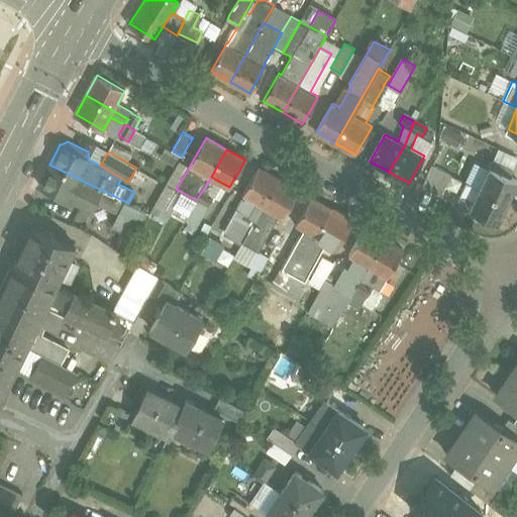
[(124,201),(49,165),(39,186),(93,212),(97,203),(118,213),(124,201)]
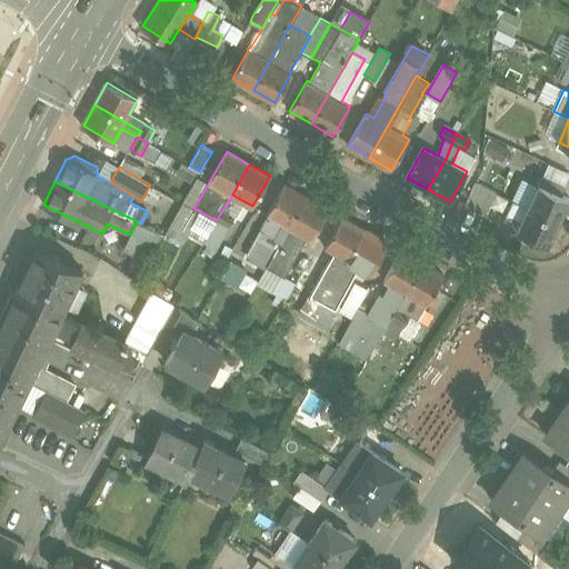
[(497,192),(477,182),(466,206),(487,216),(497,192)]
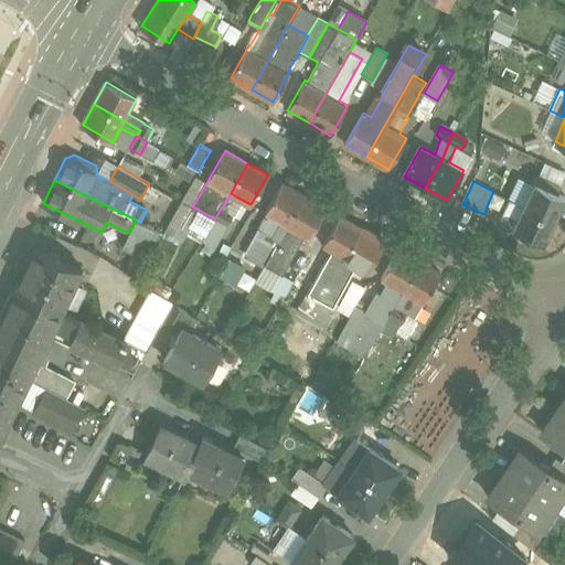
[(564,199),(564,195),(535,182),(524,205),(555,220),(564,199)]
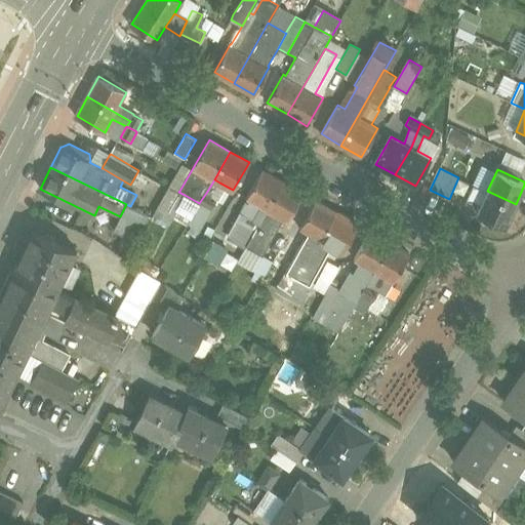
[(283,183),(263,170),(247,198),(260,205),(268,209),(283,183)]
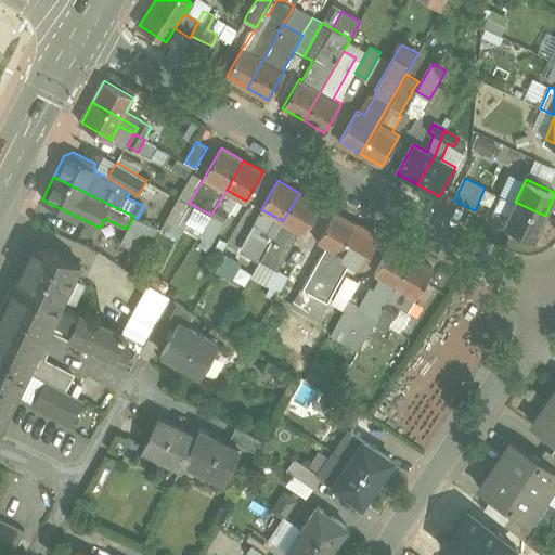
[(227,190),(218,204),(224,208),(232,193),(227,190)]
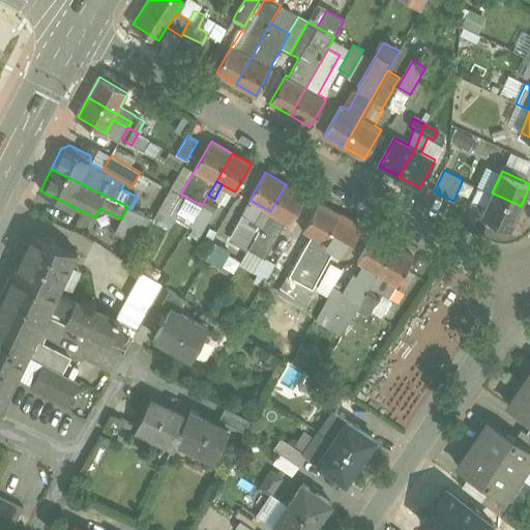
[(305,196),(286,184),(270,211),(261,226),(256,236),(248,248),(265,259),(287,223),(289,224),(305,196)]
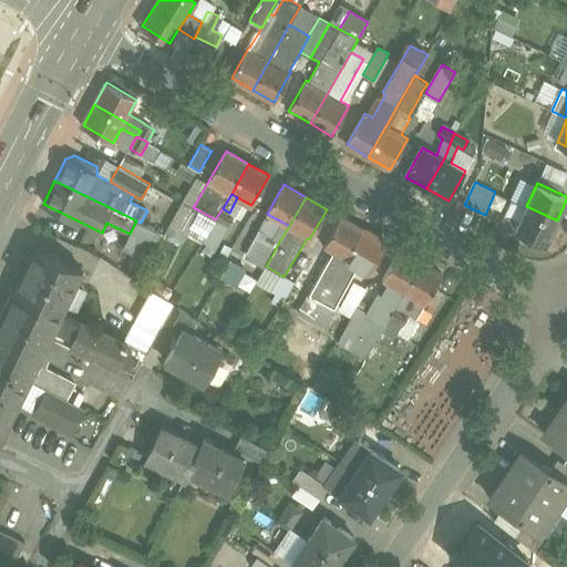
[(183,199),(165,230),(183,240),(199,210),(193,207),(194,206),(183,199)]
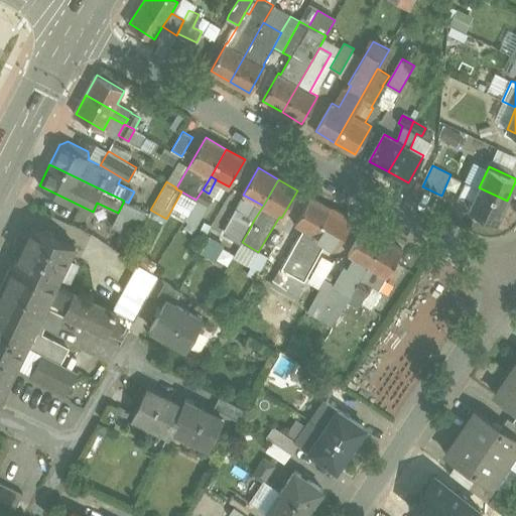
[(479,187),(466,181),(460,196),(473,202),(479,187)]
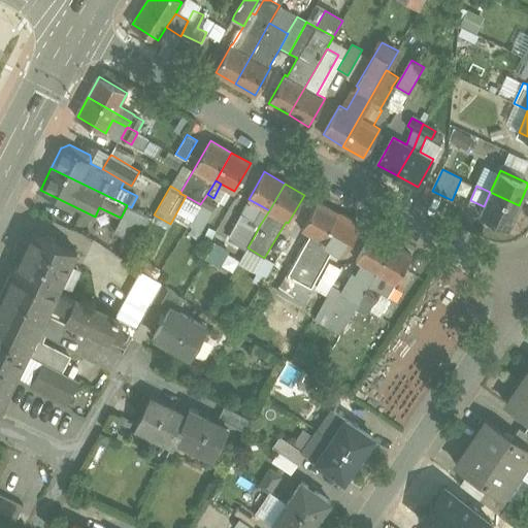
[(519,205),(490,192),(484,206),(481,213),(508,227),(519,205)]
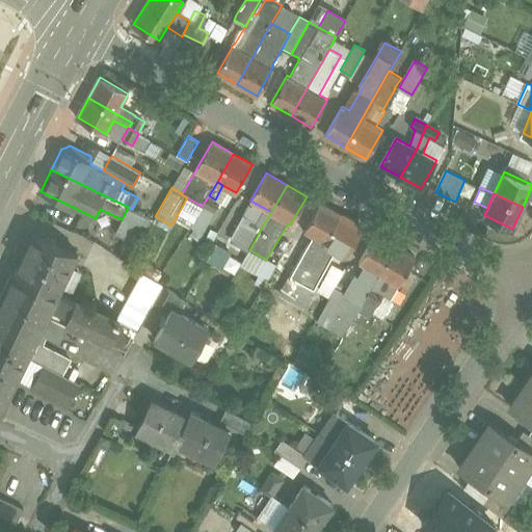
[(215,200),(209,195),(202,206),(214,213),(219,202),(215,200)]
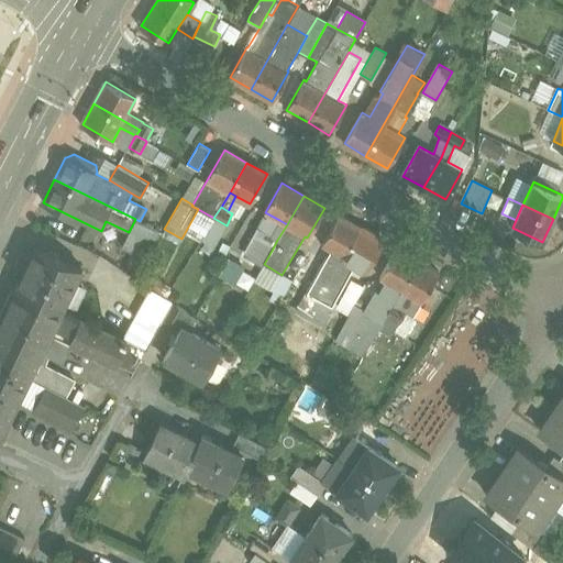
[(328,268),(321,265),(312,280),(326,288),(329,283),(361,229),(339,217),(322,245),(337,253),(328,268)]
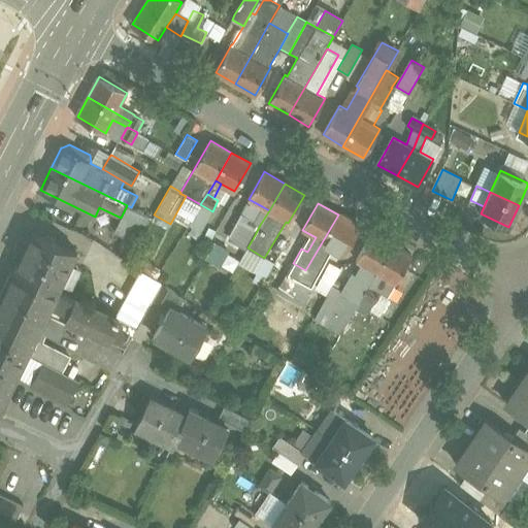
[(212,211),(200,204),(190,225),(201,231),(212,211)]
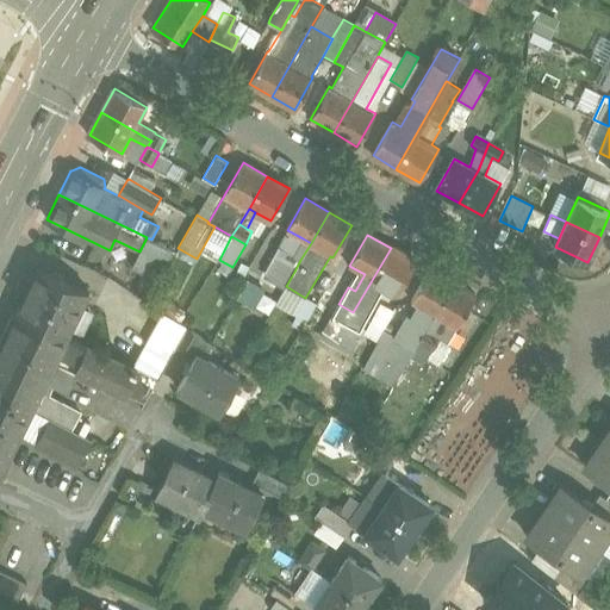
[(151,240),(147,237),(139,251),(131,268),(157,280),(173,250),(151,240)]
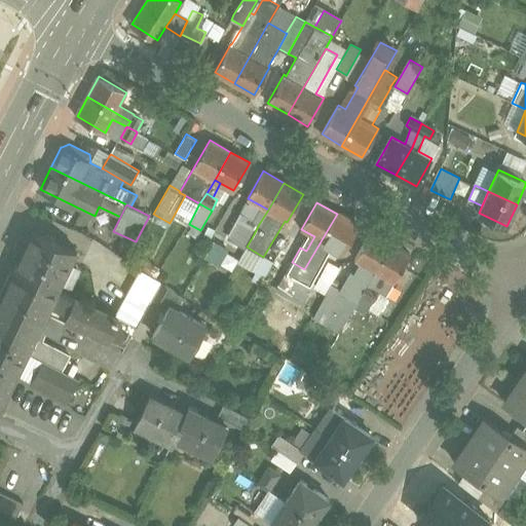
[(268,210),(261,205),(253,220),(259,224),(268,210)]
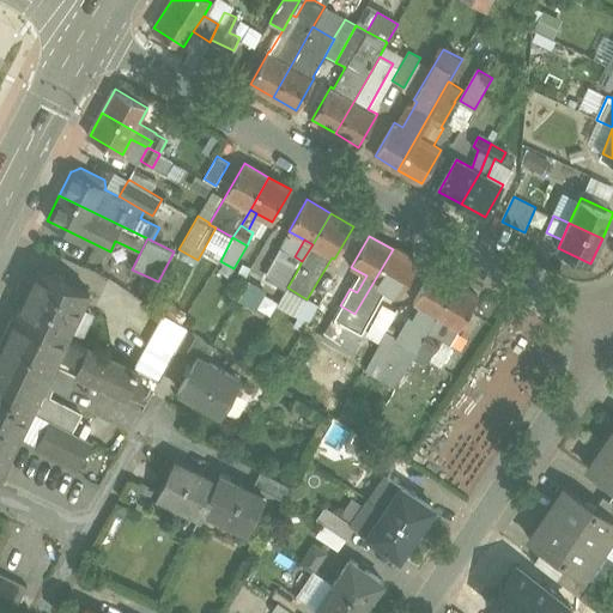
[(393,249),(358,308),(371,316),(388,289),(396,293),(414,261),(393,249)]
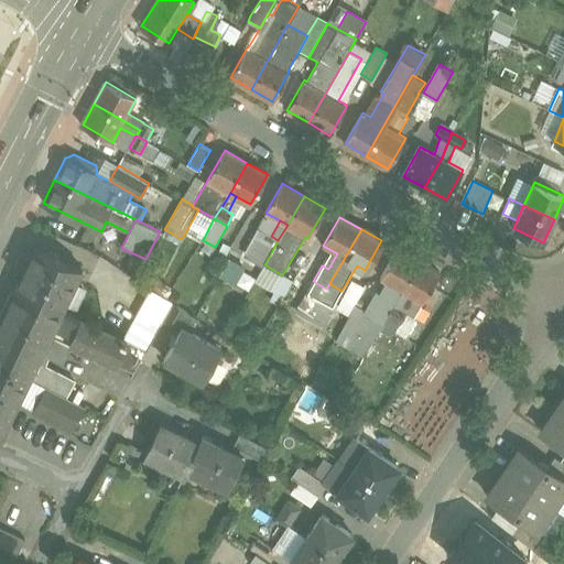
[(271,236),(266,232),(259,243),(272,251),(278,240),(271,236)]
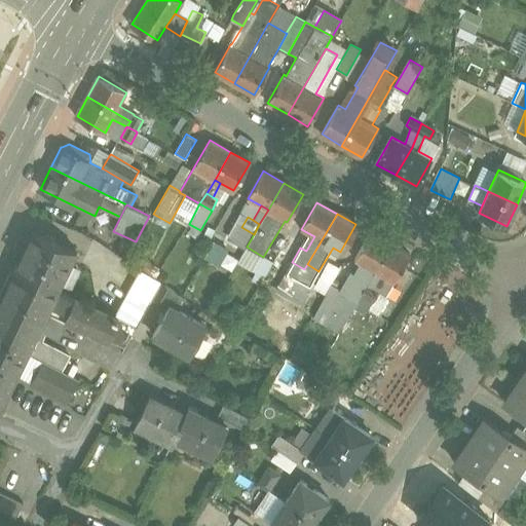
[(77,253),(34,232),(16,270),(58,290),(60,290),(77,253)]
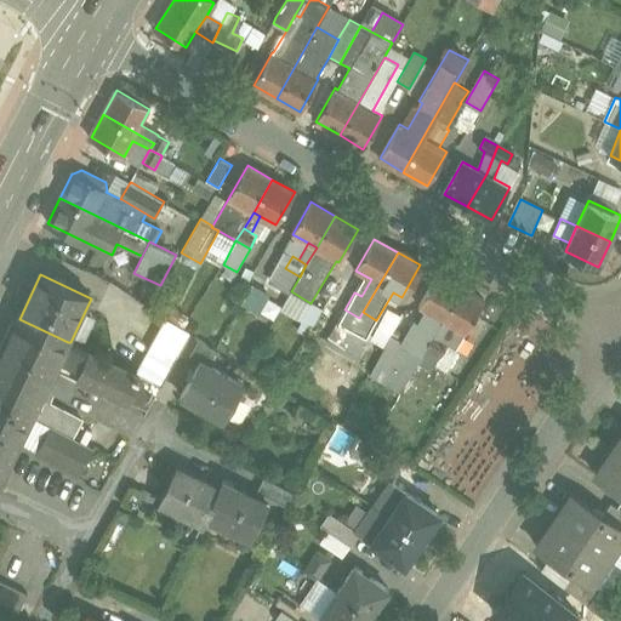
[(461,288),(437,274),(419,307),(433,315),(425,331),(433,336),(461,288)]
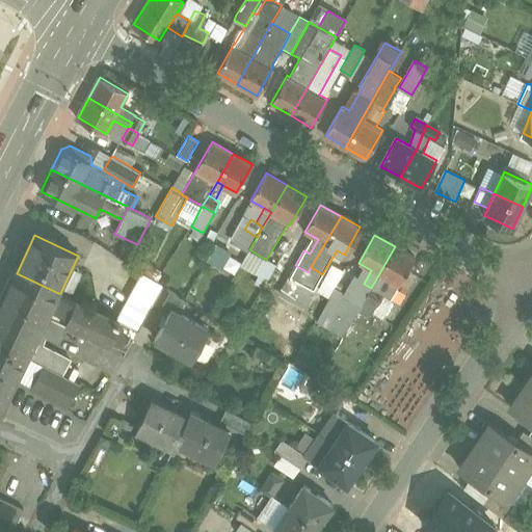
[(299,244),(291,240),(280,260),(288,265),(299,244)]
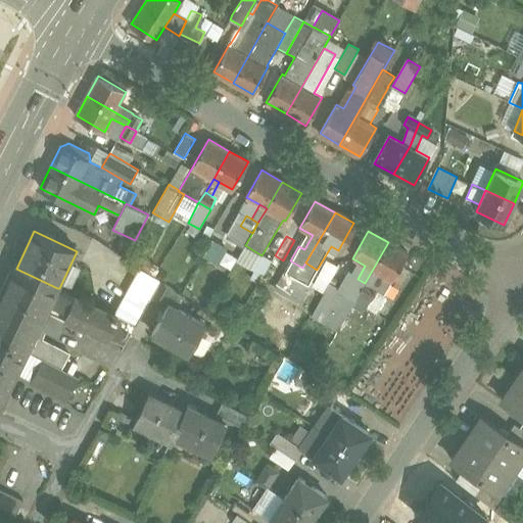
[(408,253),(388,242),(365,283),(371,286),(378,273),(392,281),(408,253)]
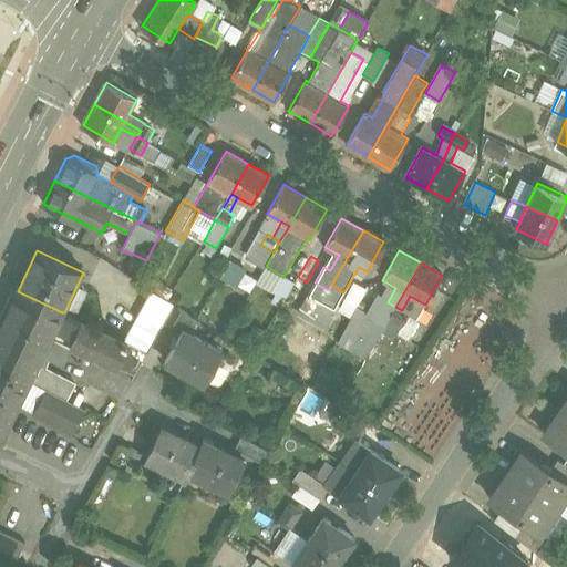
[(294,284),(287,279),(285,285),(279,281),(272,292),(284,300),(294,284)]
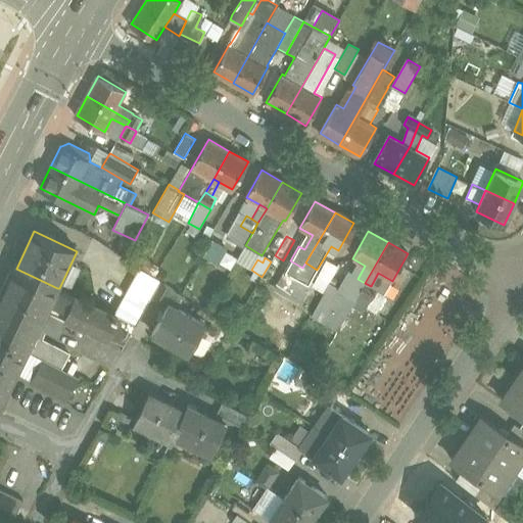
[(302,268),(290,260),(284,272),(296,279),(302,268)]
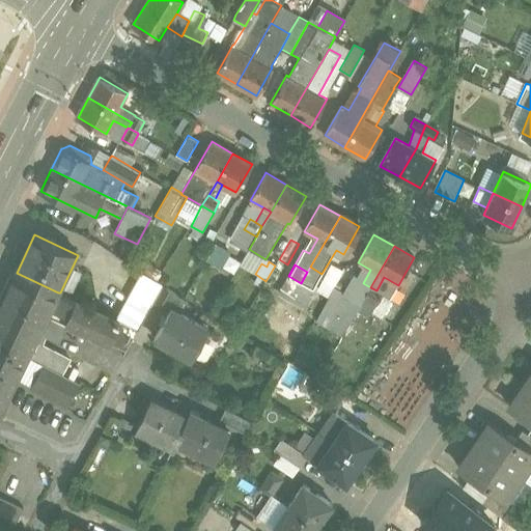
[(322,274),(310,267),(307,272),(301,283),(312,289),(322,274)]
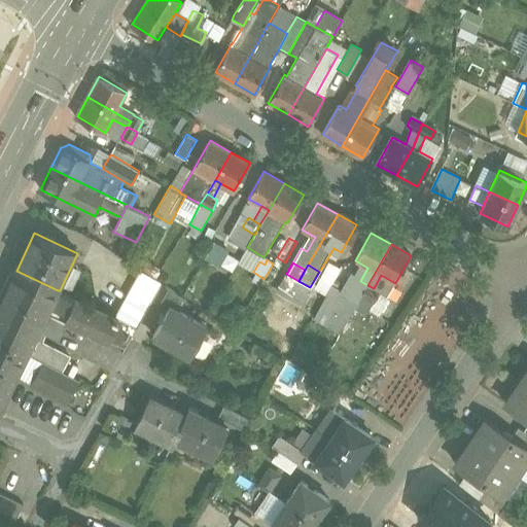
[(162,283),(141,270),(129,293),(148,306),(162,283)]
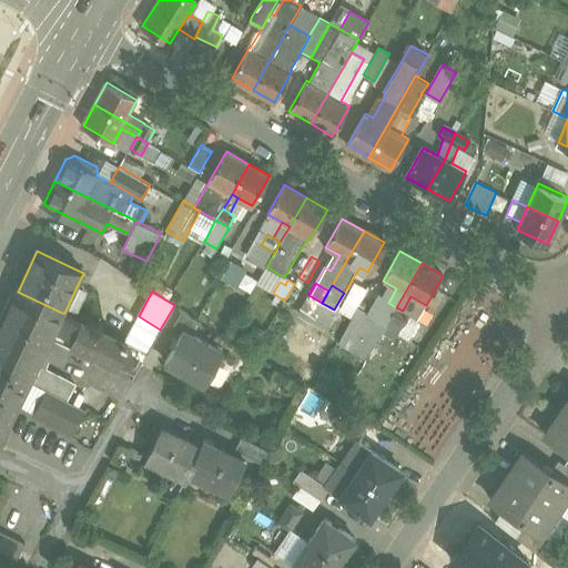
[(62,313),(18,292),(0,327),(0,364),(29,381),(53,331),(62,313)]
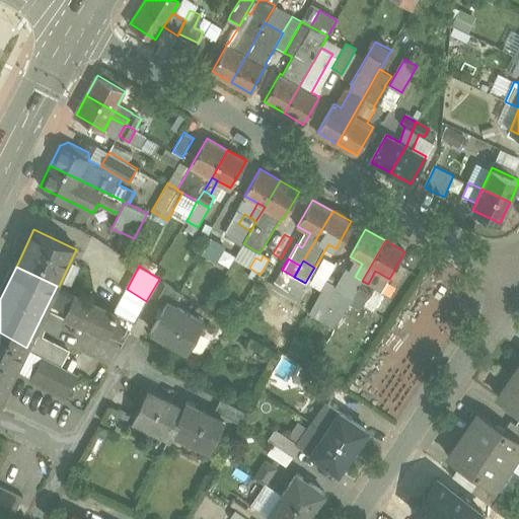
[(355,277),(351,274),(346,283),(357,290),(362,281),(355,277)]
